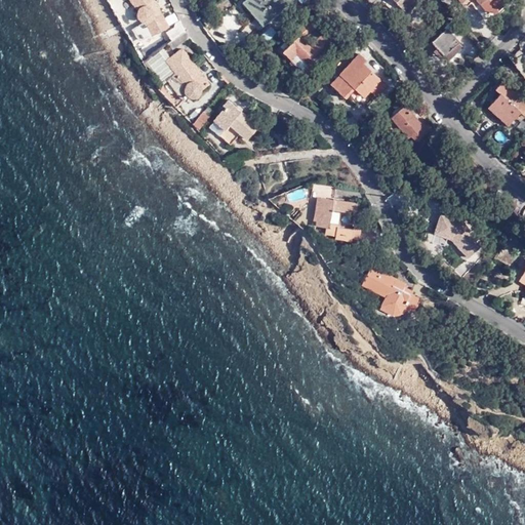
[(121,0),(105,0),(123,29),(135,23),(121,0)]
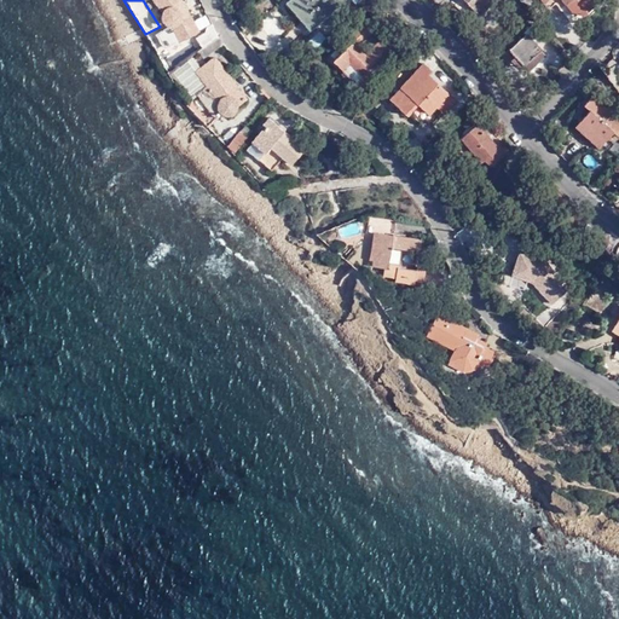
[(179,42),(198,32),(184,3),(181,0),(152,0),(162,12),(161,15),(161,22),(165,25),(172,28),(161,33),(168,48),(179,42)]
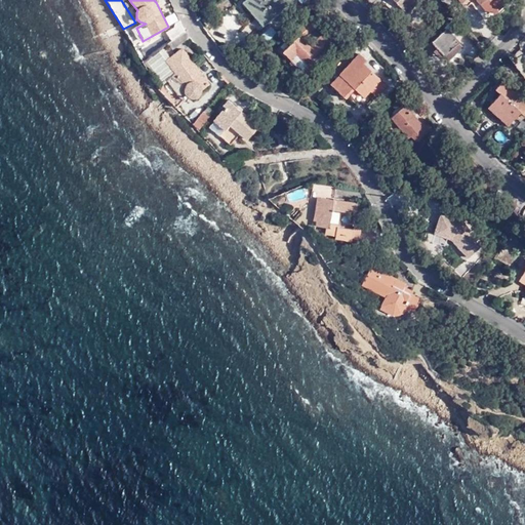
[(290,0),(246,0),(244,2),(252,11),(257,7),(269,19),(290,0)]
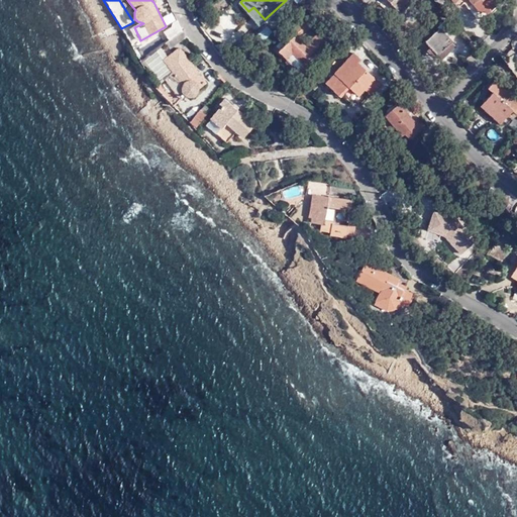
[(253,7),(248,11),(260,23),(265,19),(253,7)]
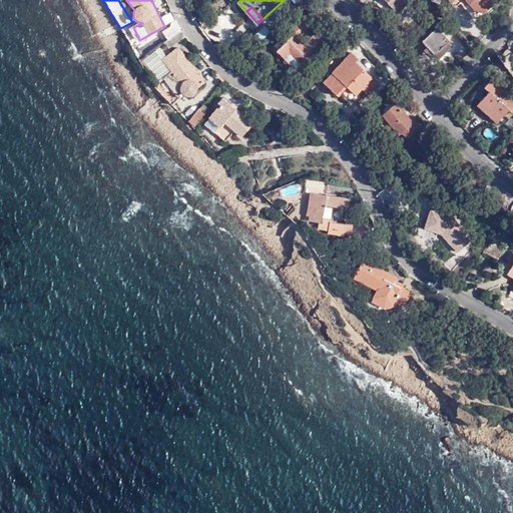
[(309,25),(303,18),(290,31),(294,35),(277,51),(295,69),(311,53),(313,55),(325,42),(316,33),(304,44),(297,37),(309,25)]
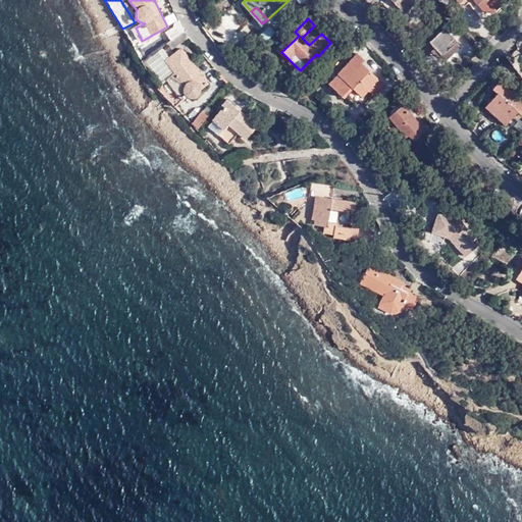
[(433,45),(440,54),(454,41),(448,34),(454,27),(446,18),(439,24),(441,27),(429,39),(434,45),(433,45)]
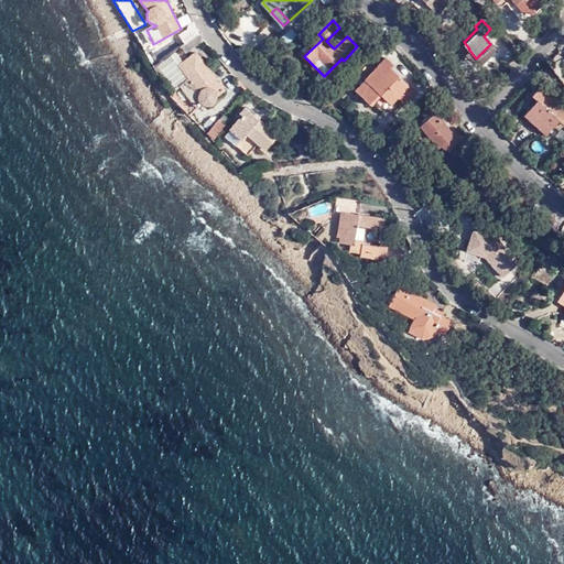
[(285,29),(284,40),(294,40),(295,30),(285,29)]
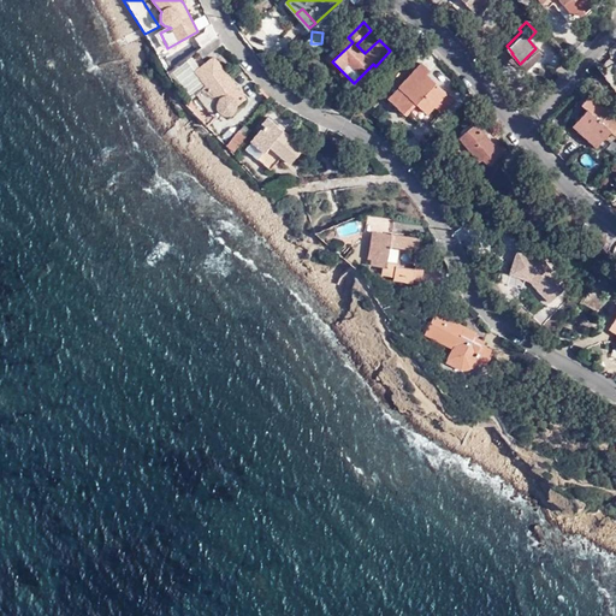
[(223,43),(218,36),(199,51),(202,58),(223,43)]
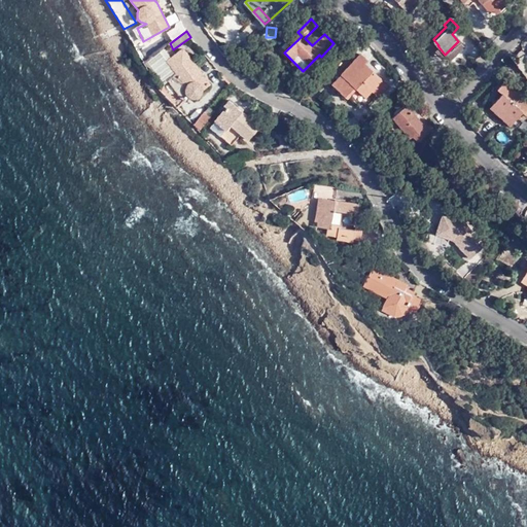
[(458,41),(445,55),(449,59),(462,45),(458,41)]
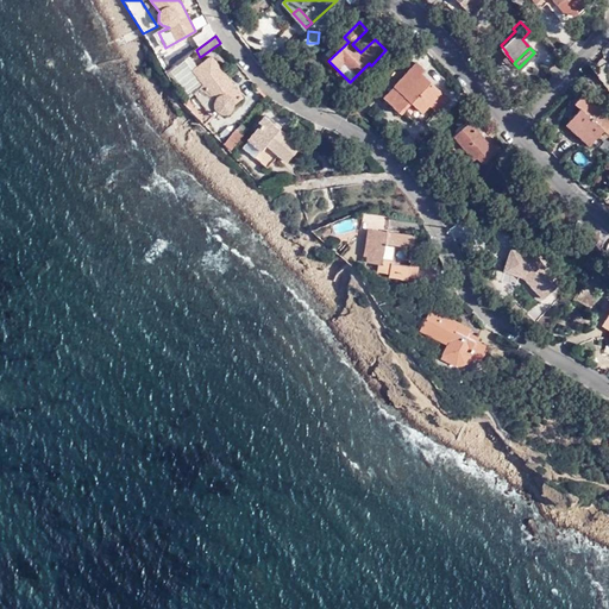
[(509,67),(514,63),(506,52),(501,57),(509,67)]
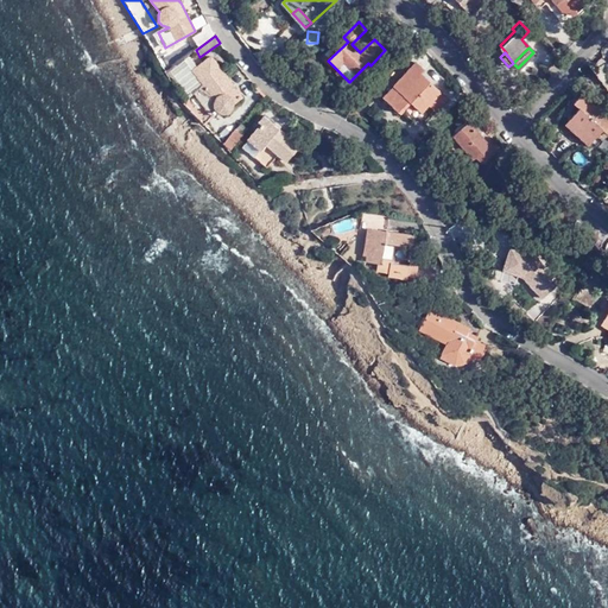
[(204,84),(183,103),(203,124),(217,111),(220,112),(221,112),(223,113),(225,113),(228,112),(229,111),(230,109),(232,108),(233,105),(233,103),(241,96),(211,57),(194,69),(204,84)]
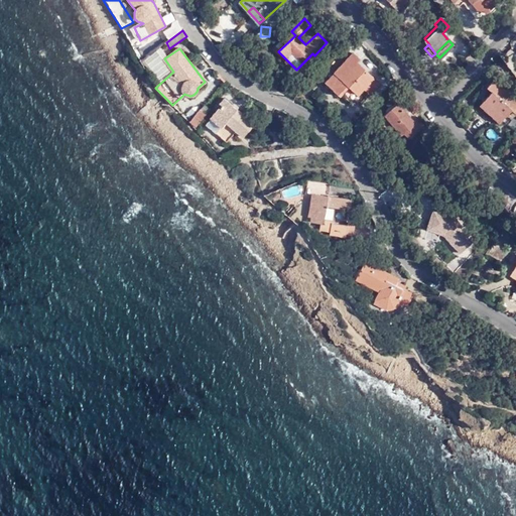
[(378,84),(371,77),(355,61),(359,56),(353,50),(333,72),(325,81),(340,95),(348,86),(356,94),(362,87),(367,82),(373,89),(378,84)]
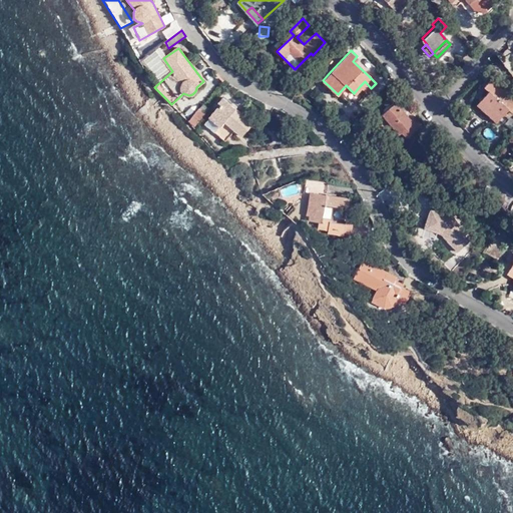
[(512,112),(512,111),(512,97),(490,77),(482,85),(488,89),(476,104),(496,121),(508,107),(512,112)]
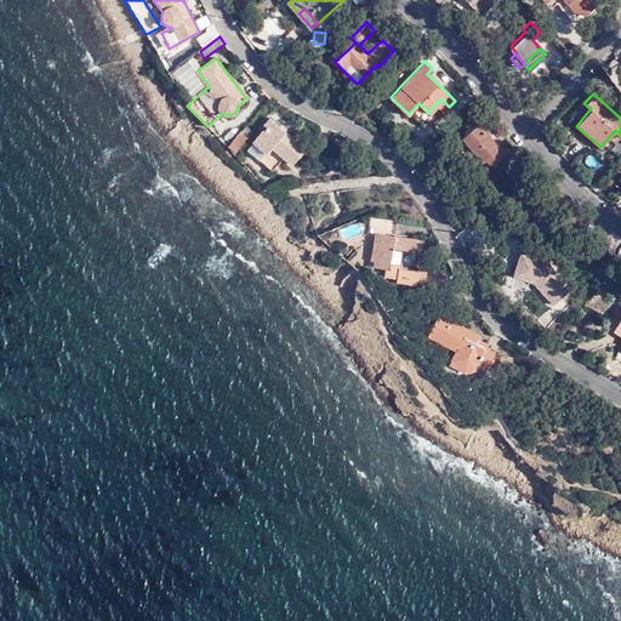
[(442,98),(436,104),(444,113),(449,107),(442,98)]
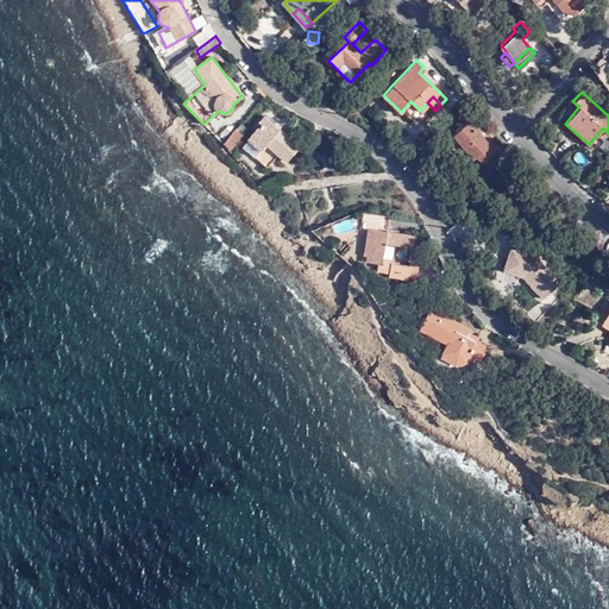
[(264,114),(257,120),(261,124),(249,138),(262,149),(265,145),(287,163),(301,146),(264,114)]
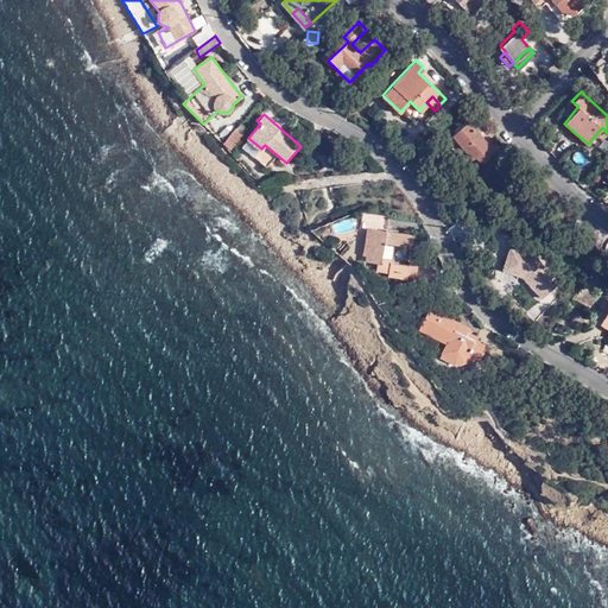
[(495,152),(469,120),(453,134),(480,165),(495,152)]
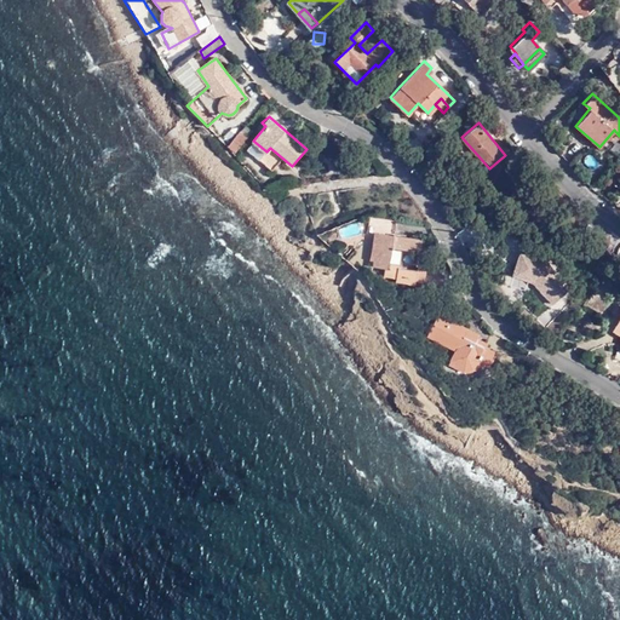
[(246,126),(241,132),(247,137),(248,138),(253,132),(246,126)]
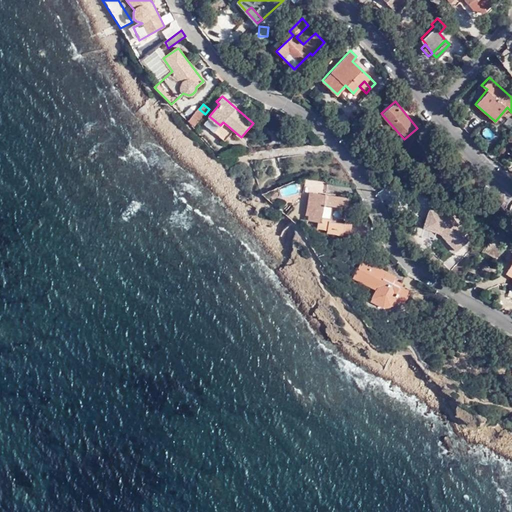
[(198,108),(188,121),(194,125),(204,113),(199,109),(198,108)]
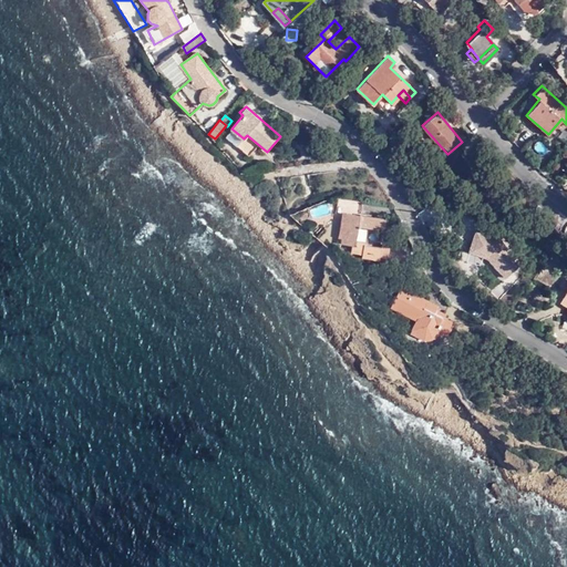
[(303,140),(313,129),(308,122),(297,135),(303,140)]
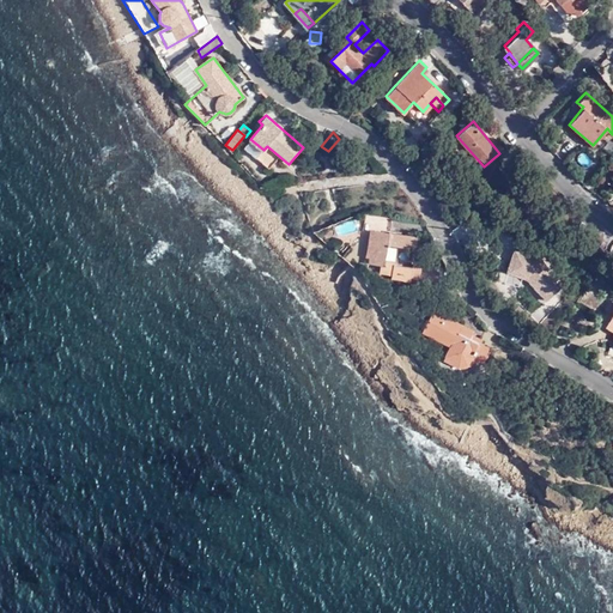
[(263,150),(250,139),(246,146),(259,156),(263,150)]
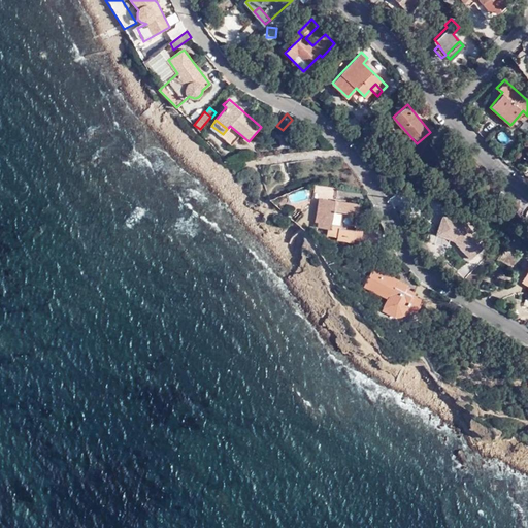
[(335,200),(337,190),(315,186),(312,197),(319,198),(316,221),(319,222),(319,226),(328,228),(327,235),(337,237),(336,239),(360,243),(363,229),(356,228),(356,230),(339,228),(339,225),(332,223),(334,210),(358,215),(359,204),(335,200)]
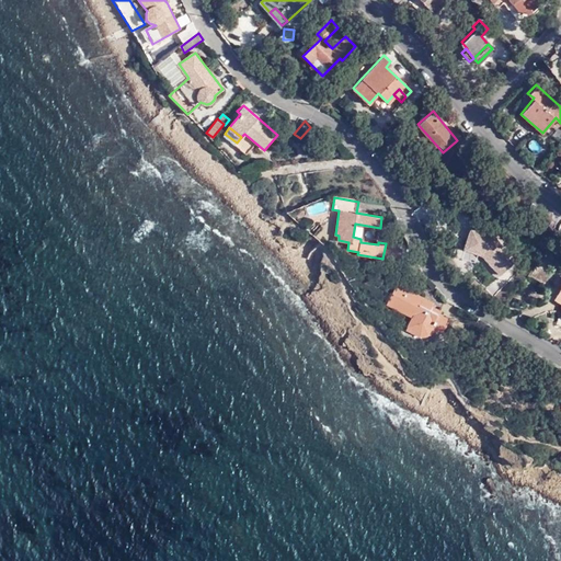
[(471,228),(467,250),(481,255),(501,276),(513,265),(507,260),(511,256),(490,235),(471,228)]
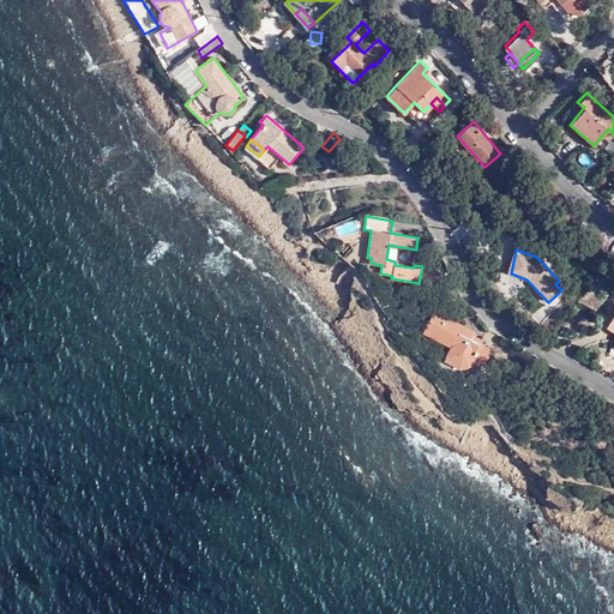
[(471,338),(473,335),(474,332),(433,311),(422,332),(451,348),(444,360),(458,368),(468,367),(475,361),(482,365),(491,349),(480,343),(471,338)]
